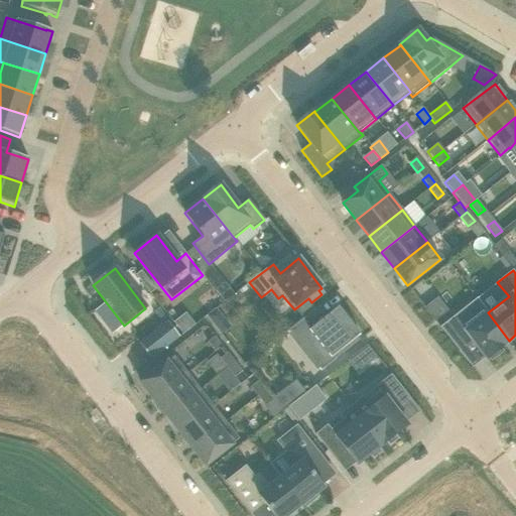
[(424,307),(435,321),(448,310),(437,297),(424,307)]
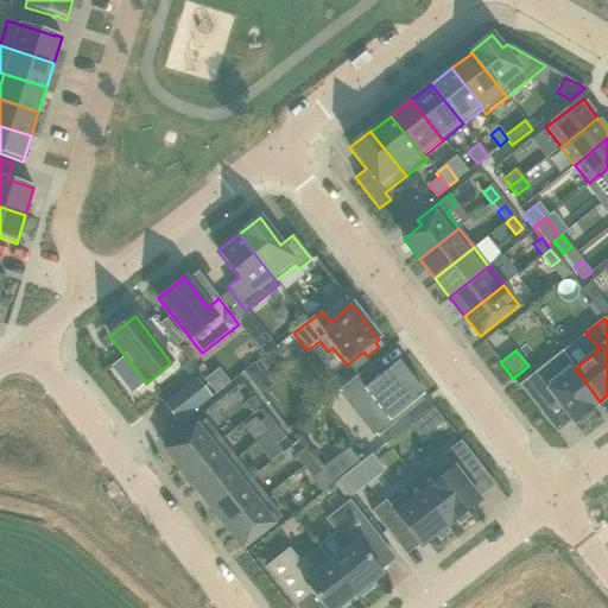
[(519,386),(540,413),(556,401),(574,424),(577,422),(578,424),(591,413),(589,411),(593,409),(593,407),(600,401),(575,368),(562,352),(550,361),(563,378),(548,390),(534,373),(519,386)]
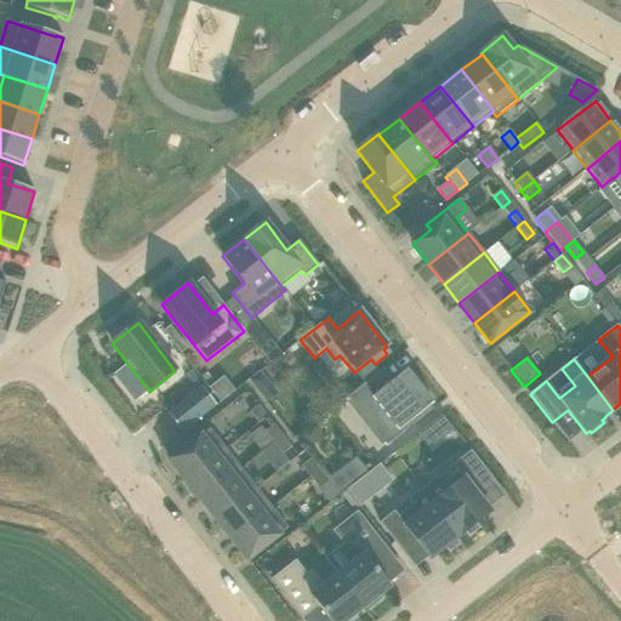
[(348,398),(388,446),(433,409),(431,405),(434,402),(406,369),(393,380),(383,368),(348,398)]
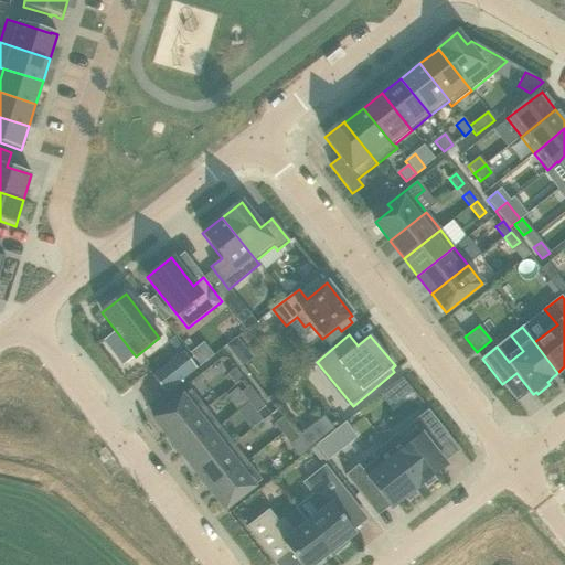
[(226,345),(234,355),(243,348),(235,338),(226,345)]
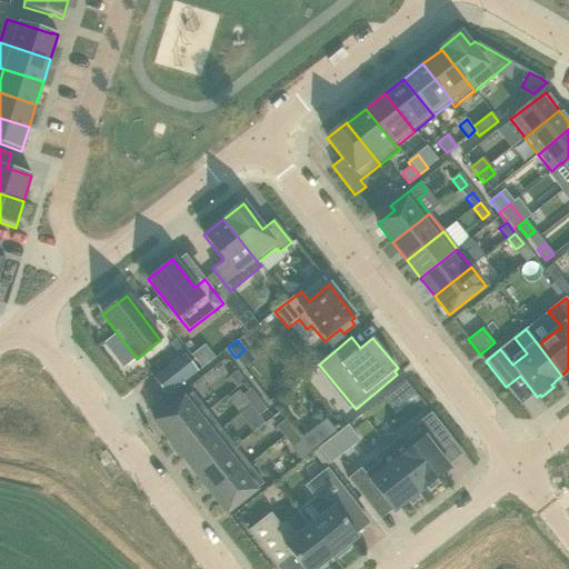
[(191,356),(201,369),(215,358),(205,345),(191,356)]
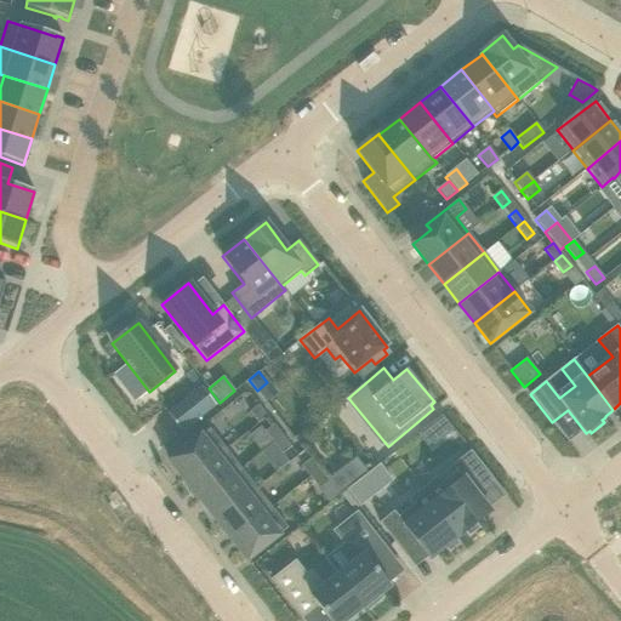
[(203,387),(167,414),(182,431),(216,404),(203,387)]
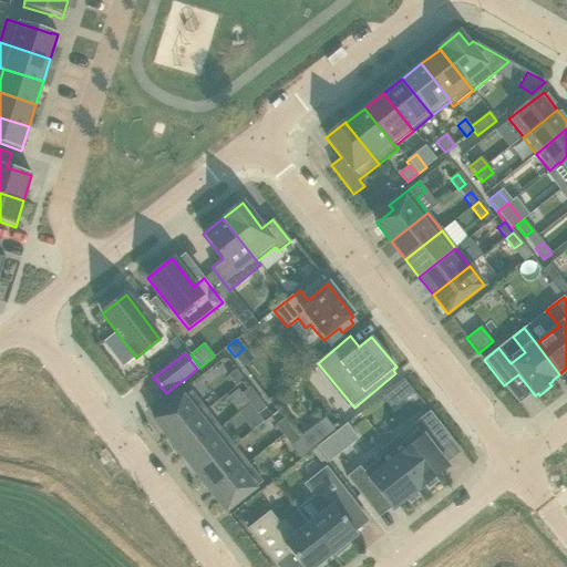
[(228,375),(236,387),(243,381),(235,370),(228,375)]
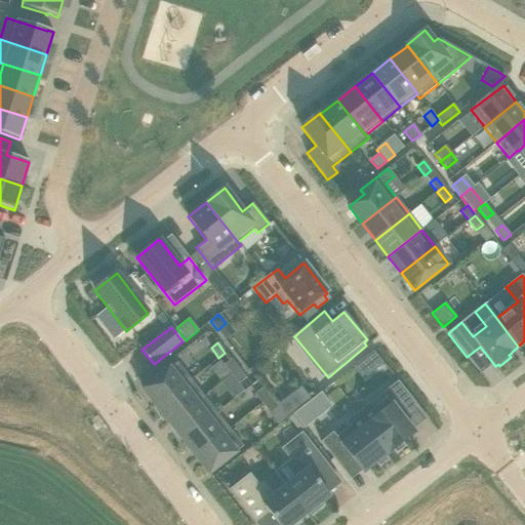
[(363,359),(354,366),(363,377),(382,362),(381,360),(373,351),(363,359)]
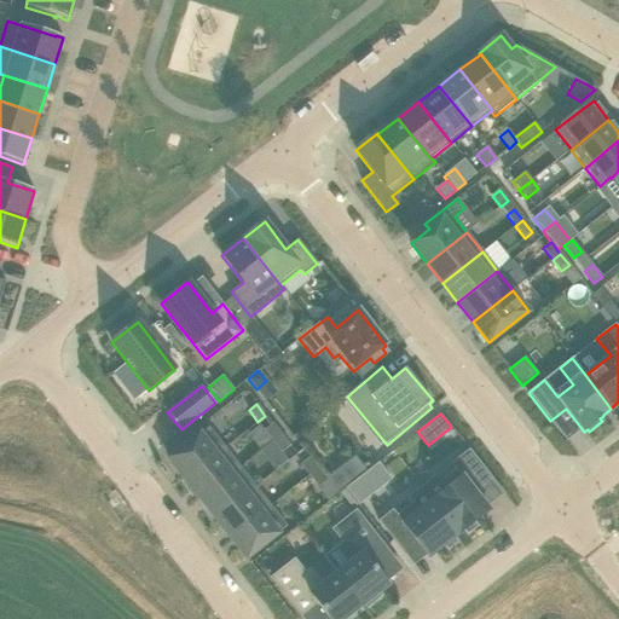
[(264,431),(273,441),(281,435),(271,424),(264,431)]
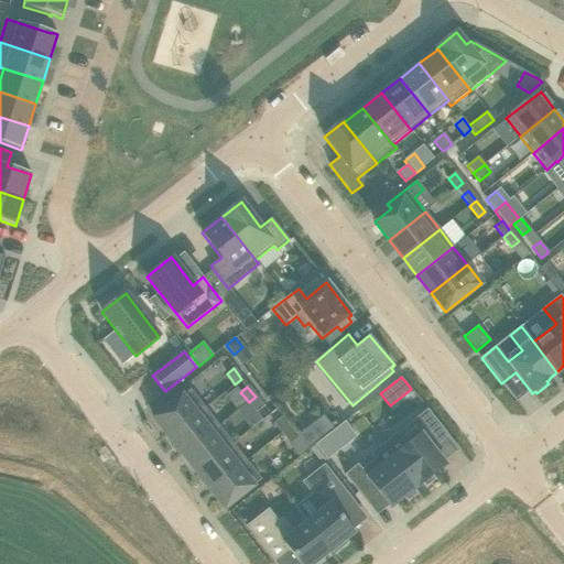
[(198,414),(205,409),(191,390),(183,394),(182,393),(151,418),(166,438),(198,414)]
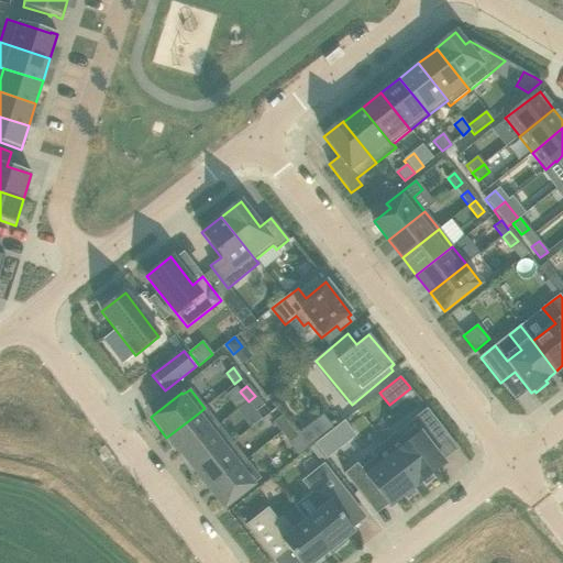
[(255,396),(249,401),(256,411),(263,406),(255,396)]
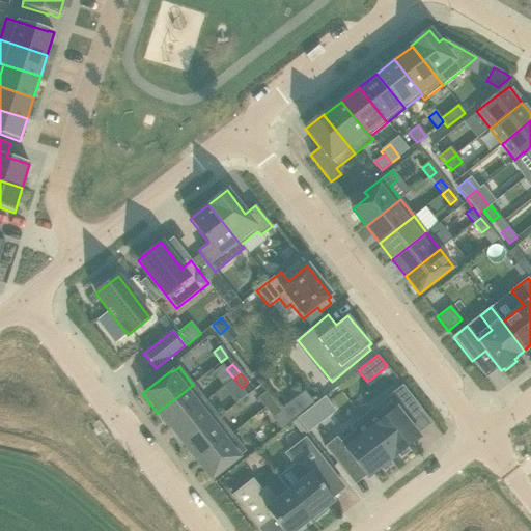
[(199,407),(206,401),(193,385),(187,390),(157,413),(170,429),(199,407)]
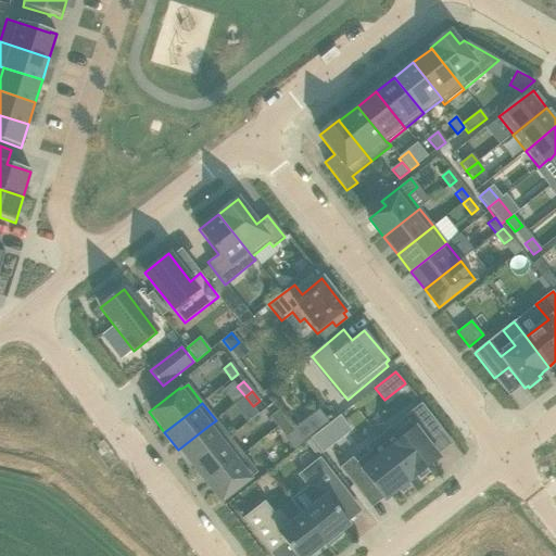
[(445,434),(421,404),(405,416),(408,421),(394,433),(400,441),(389,450),(413,480),(417,476),(419,479),(427,472),(425,469),(440,458),(430,446),(445,434)]
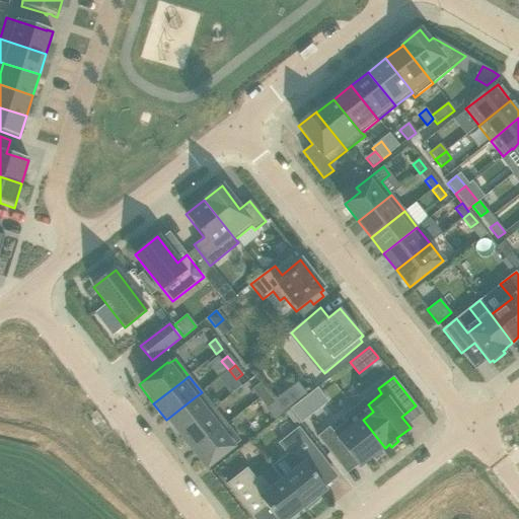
[(253,389),(261,398),(267,393),(260,384),(253,389)]
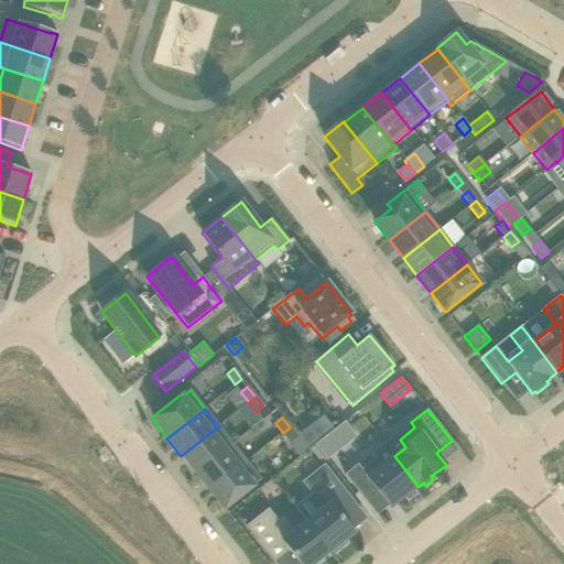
[(328,434),(315,444),(323,455),(326,459),(357,435),(345,421),(328,434)]
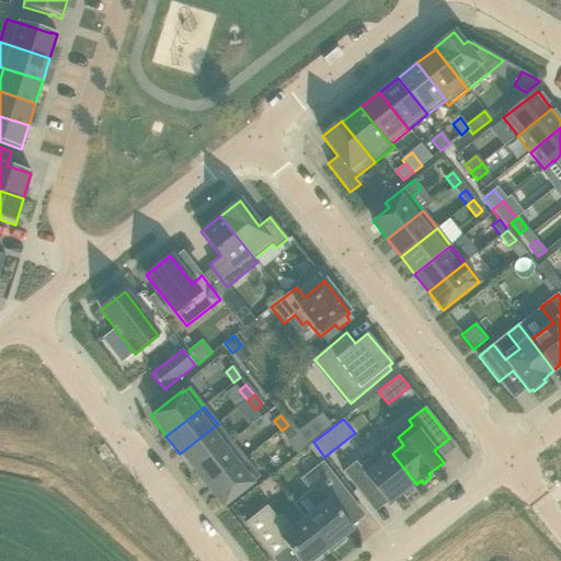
[(308,423),(295,434),(297,436),(305,446),(318,436),(308,423)]
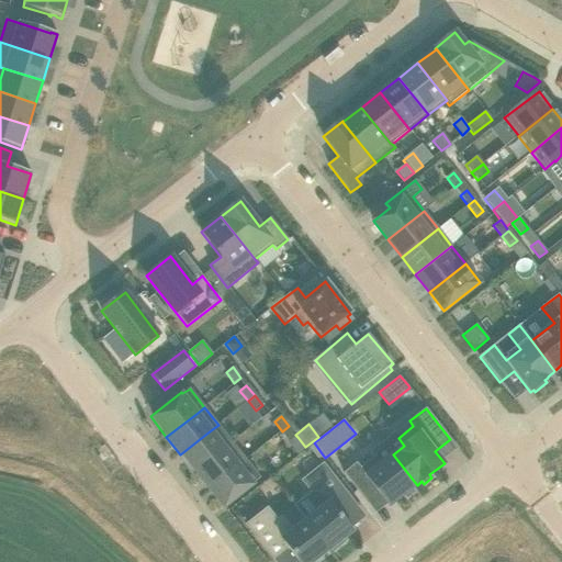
[(232,442),(218,425),(211,430),(180,454),(194,472),(225,448),(232,442)]
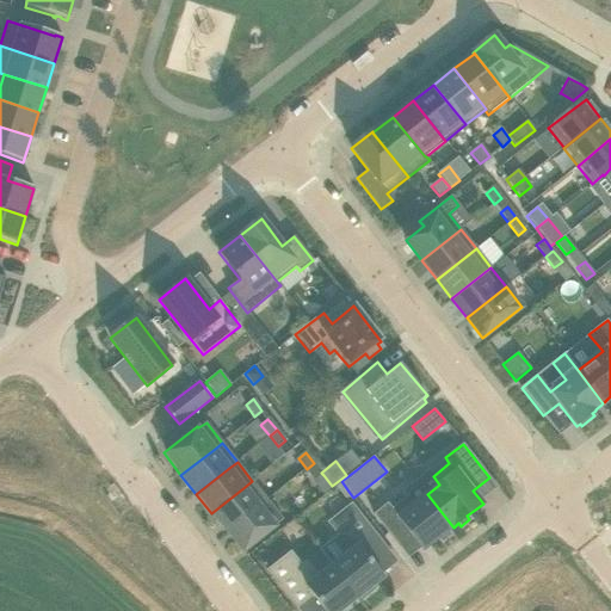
[(314,463),(307,469),(315,481),(323,475),(321,473),(314,463)]
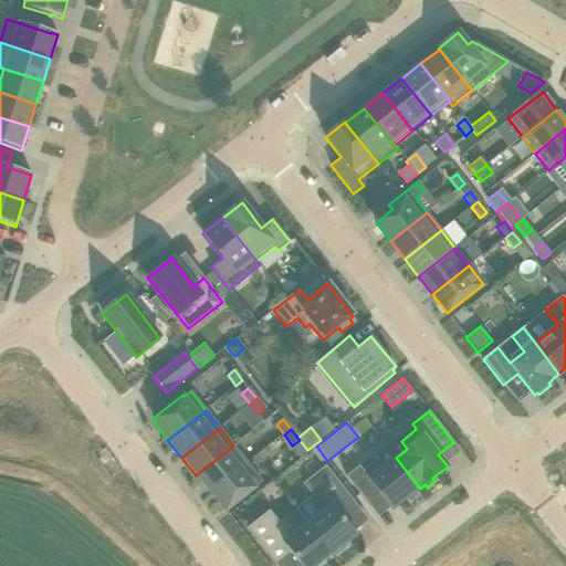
[(227,451),(196,475),(209,493),(240,469),(248,463),(233,446),(227,451)]
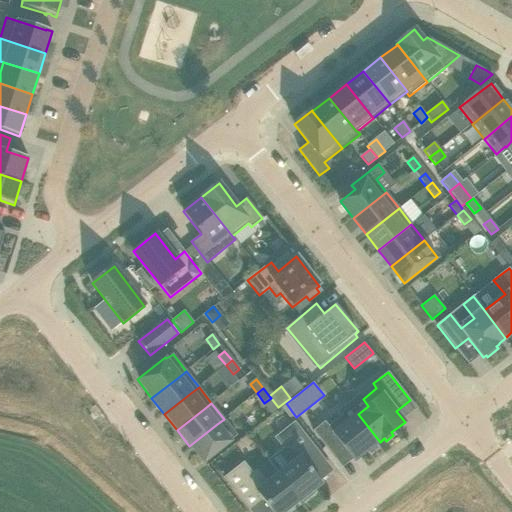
[(380,442),(358,414),(347,423),(342,415),(328,426),(325,421),(313,431),(335,459),(346,451),(354,462),(368,451),(370,454),(377,448),(375,445),(380,442)]
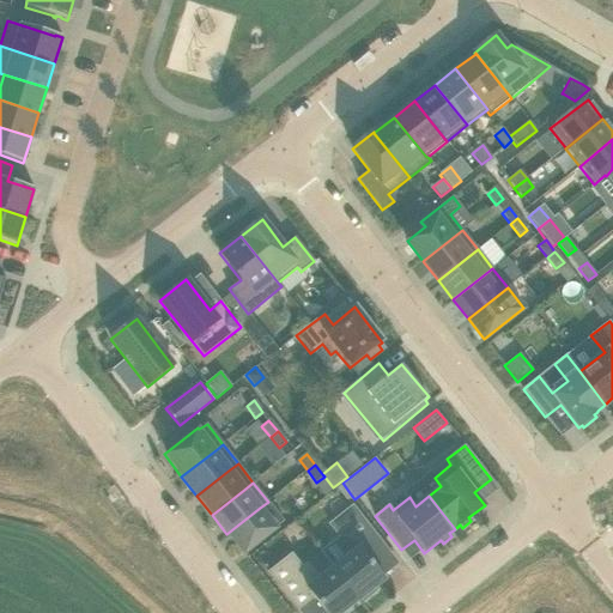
[(283,521),(268,502),(260,508),(226,534),(244,556),(278,529),(275,527),(283,521)]
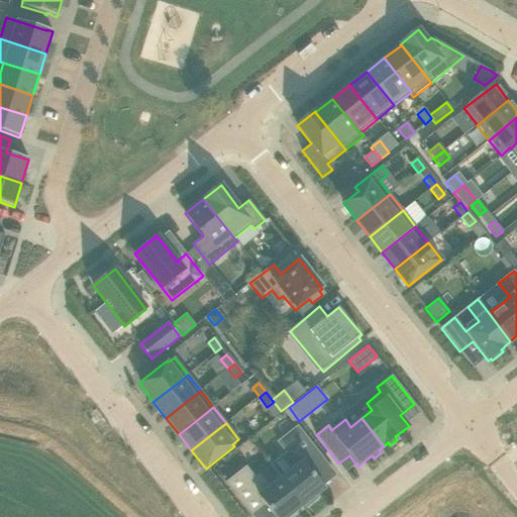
[(314,471),(312,468),(322,459),(297,428),(279,442),(287,453),(283,456),(293,470),(281,479),(302,506),(304,505),(306,507),(317,499),(315,496),(324,489),(311,473),(314,471)]
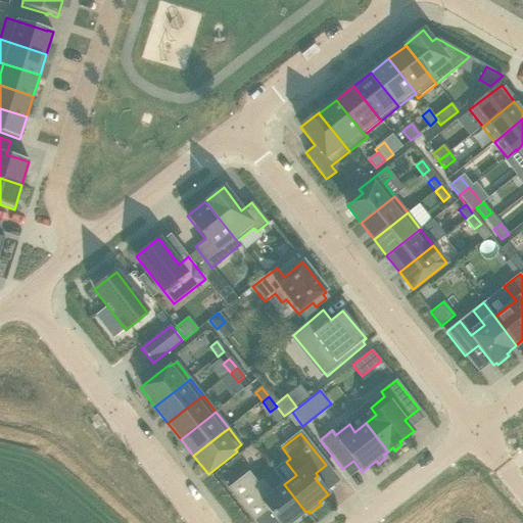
[(305,512),(284,484),(272,494),(262,481),(257,484),(248,474),(230,488),(255,521),(266,512),(268,515),(270,513),(277,522),(291,522),(292,522),(293,522),(296,522),(305,516),(303,514),(305,512)]
